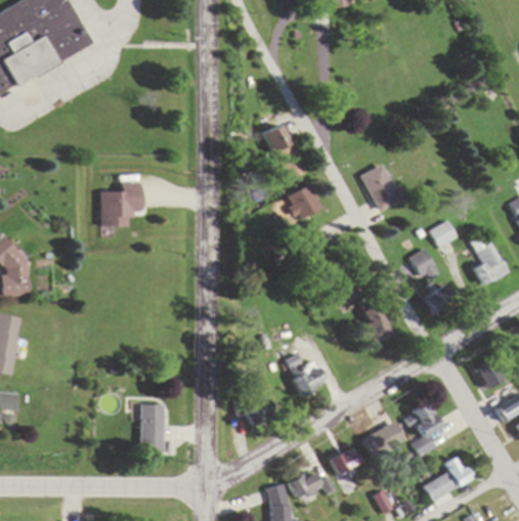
[(31,0),(0,15),(0,92),(93,46),(71,0),(31,0)]
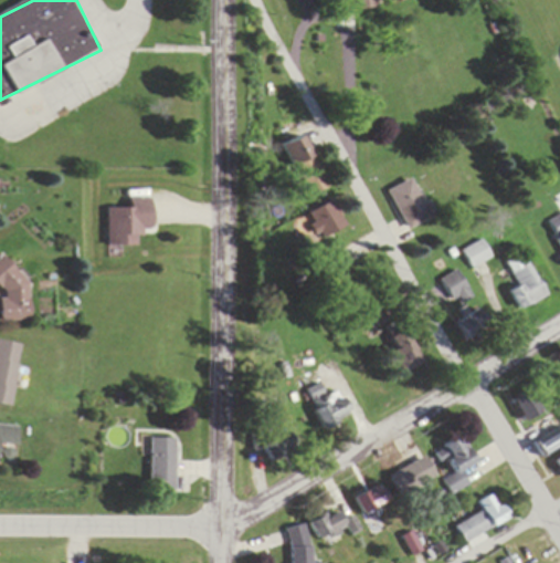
[(308,194),(328,185),(305,133),(286,142),(308,194)]
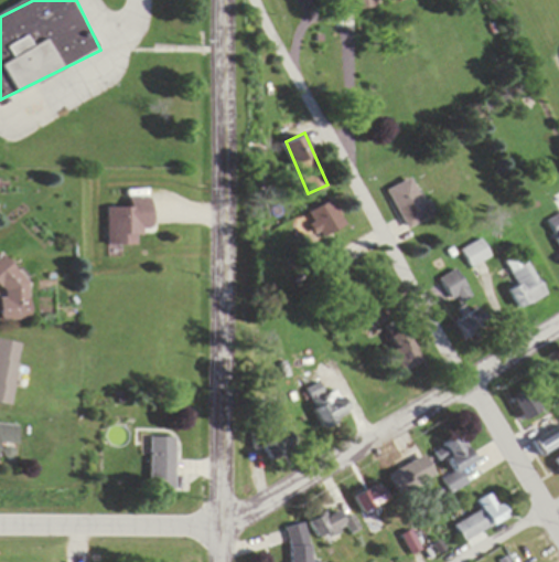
[(431,216),(414,177),(387,188),(405,229),(431,216)]
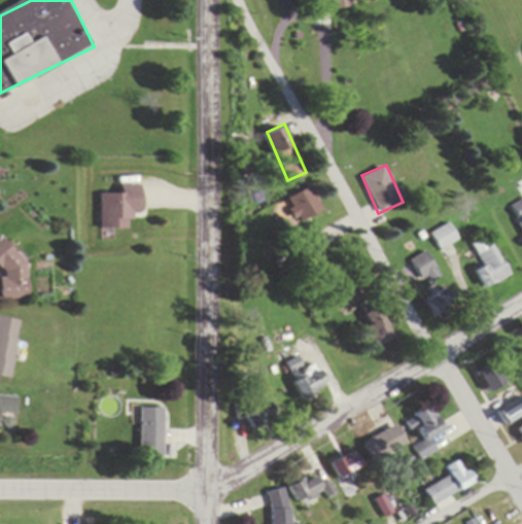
[(144,211),(144,183),(125,182),(125,191),(105,191),(105,228),(132,228),(133,211),(144,211)]
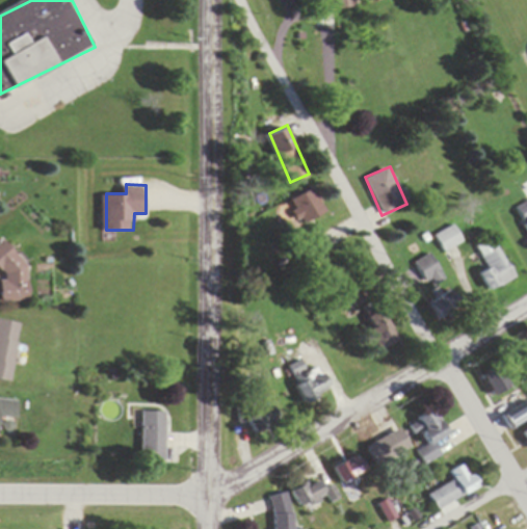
[(307,223),(325,208),(309,187),(290,203),(307,223)]
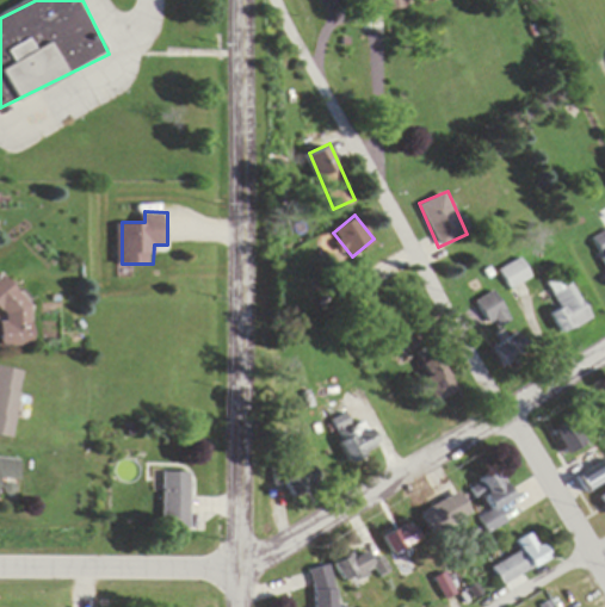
[(604,231),(592,240),(604,260),(604,231)]
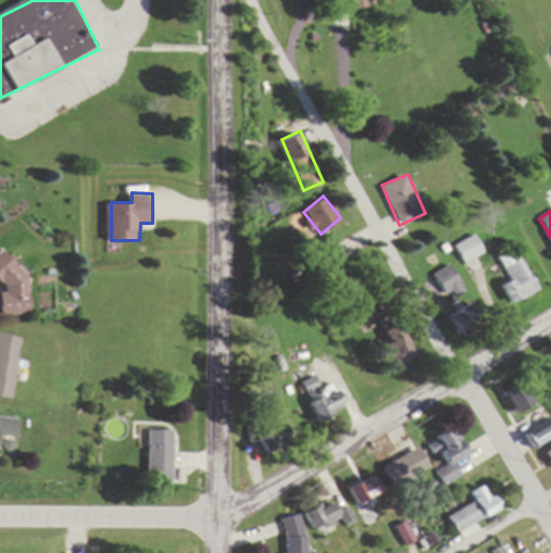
[(456,244),(465,262),(485,251),(475,235),(456,244)]
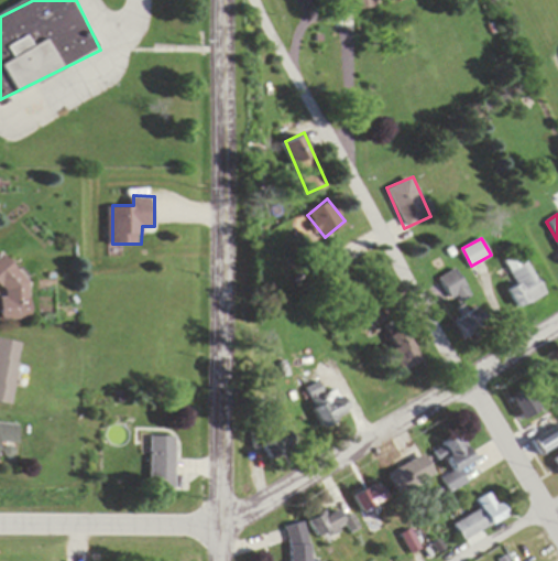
[(509,288),(518,308),(545,294),(523,249),(505,258),(518,283),(509,288)]
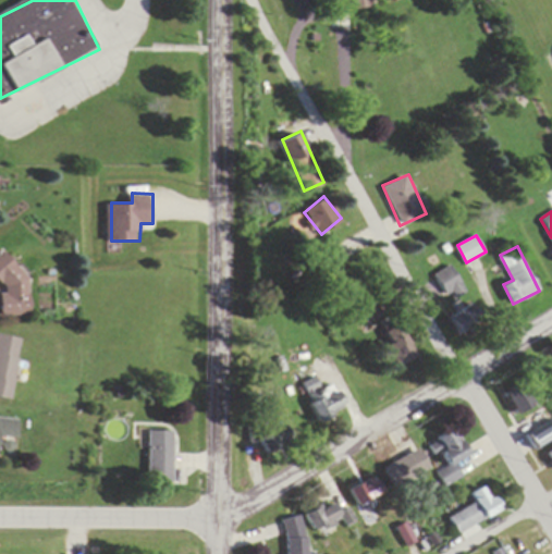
[(322,256),(330,271),(346,261),(338,247),(322,256)]
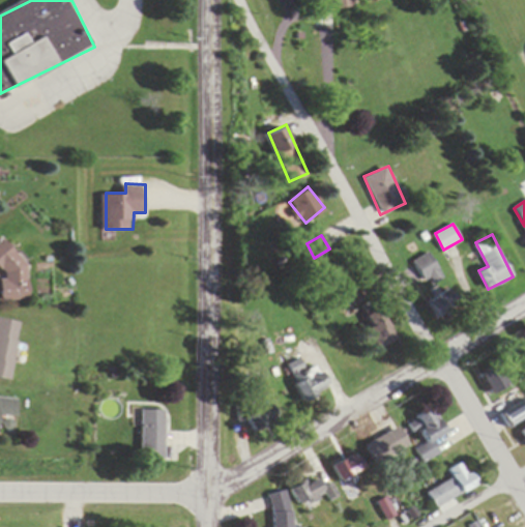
[(29,299),(30,245),(0,244),(0,264),(6,265),(5,299),(29,299)]
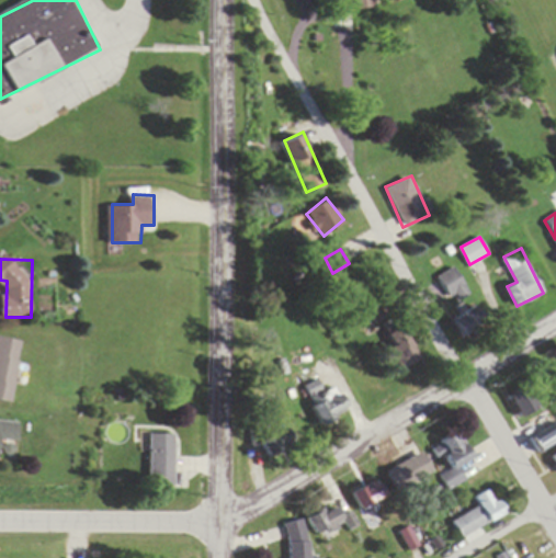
[(472,294),(454,266),(439,276),(456,304),(472,294)]
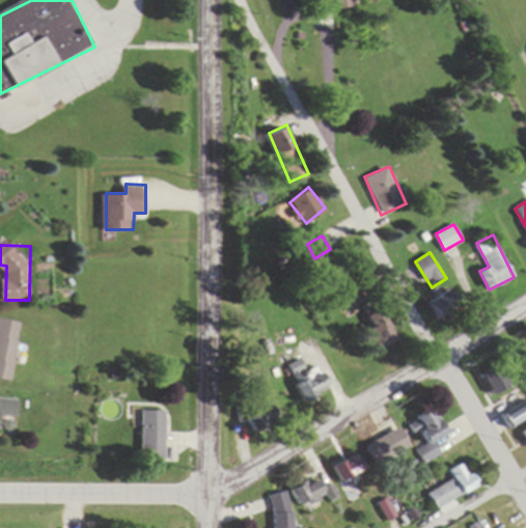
[(370,326),(364,329),(377,352),(397,340),(380,308),(365,316),(370,326)]
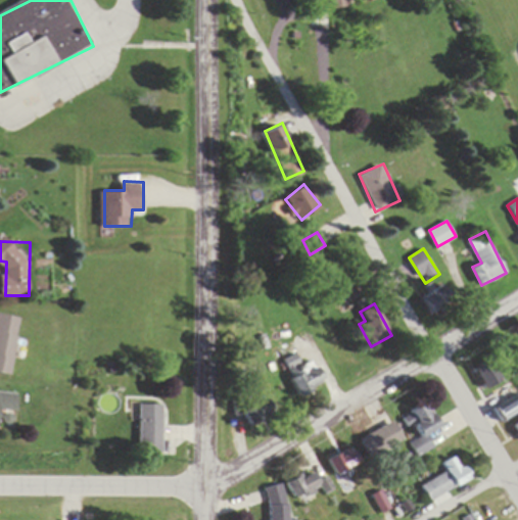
[(21,317),(0,313),(0,371),(12,373),(21,317)]
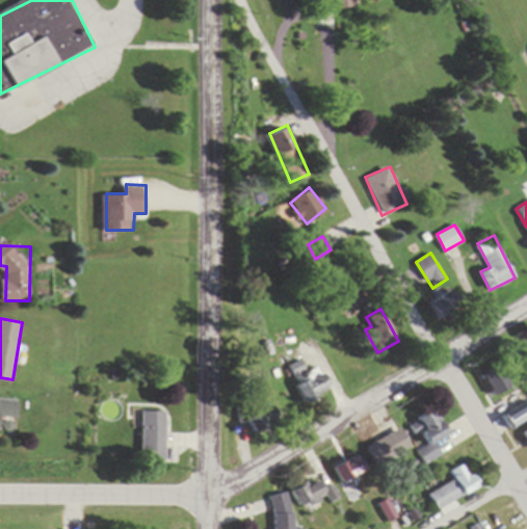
[(495,394),(511,385),(500,365),(483,373),(495,394)]
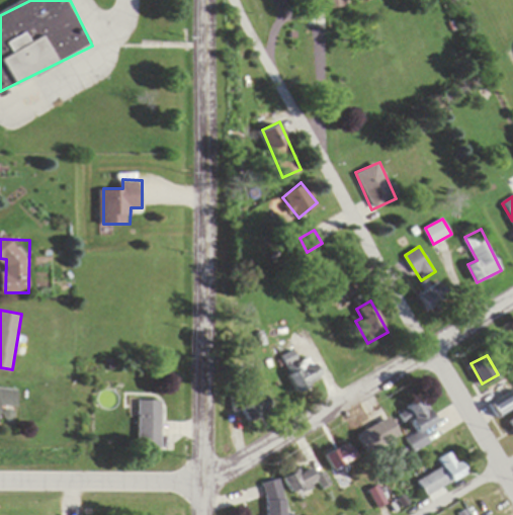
[(321,378),(311,358),(285,370),(295,391),(321,378)]
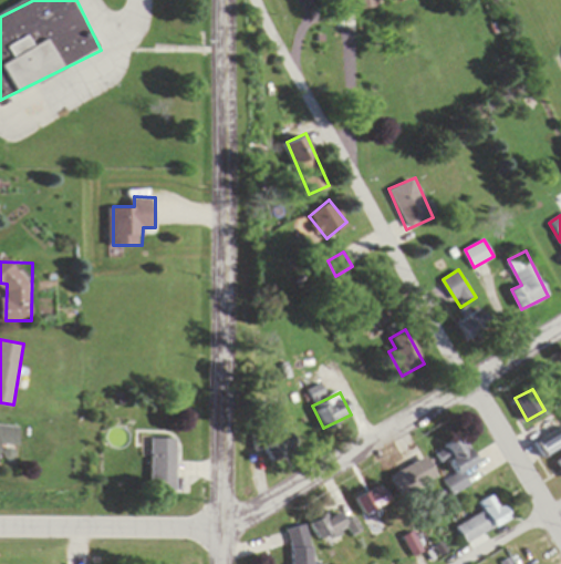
[(0,447),(0,443),(19,444),(21,424),(0,422),(0,447)]
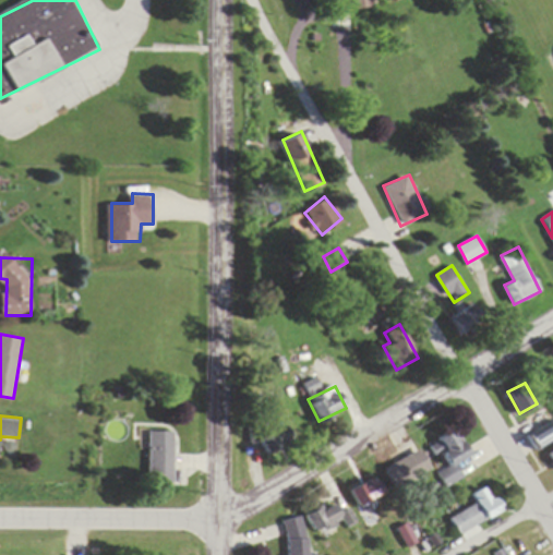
[(530,436),(539,448),(552,438),(552,421),(530,436)]
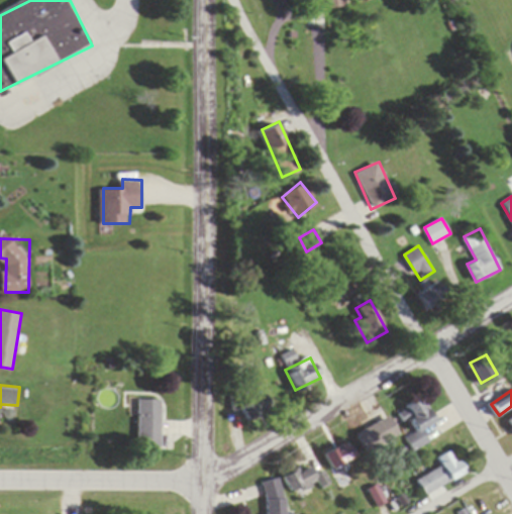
[(161,446),(161,399),(139,399),(139,446),(161,446)]
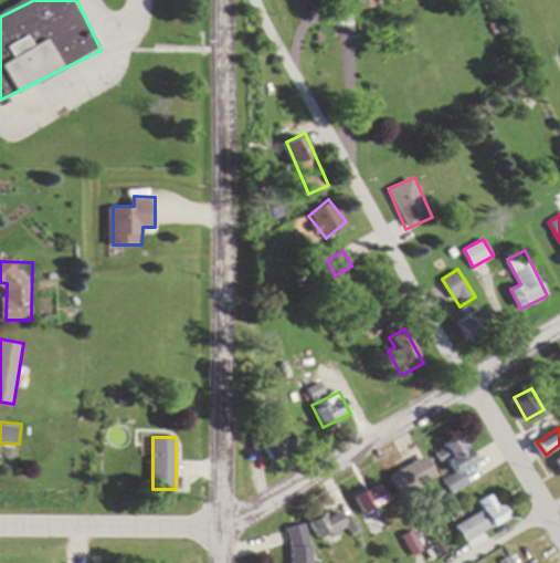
[(464,468),(475,464),(464,437),(442,447),(454,475),(446,478),(453,492),(472,485),(464,468)]
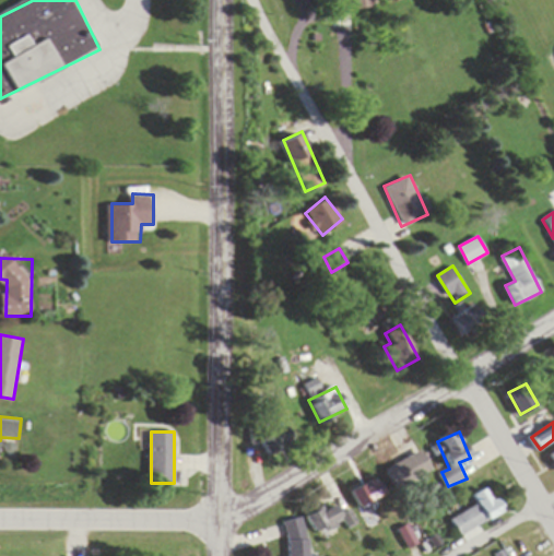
[(405,483),(432,469),(421,449),(395,463),(405,483)]
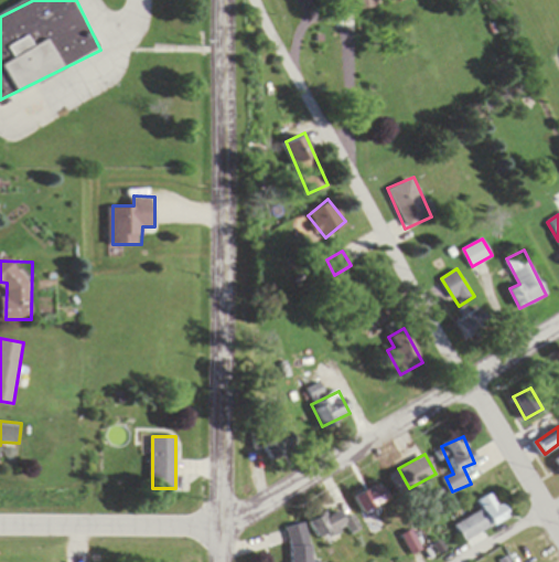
[(356,492),(364,510),(396,496),(388,479),(356,492)]
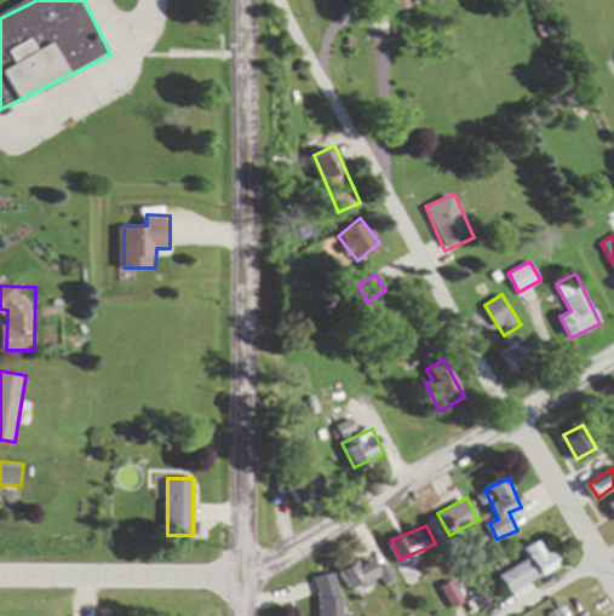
[(560,566),(544,537),(526,547),(532,558),(503,574),(512,592),(560,566)]
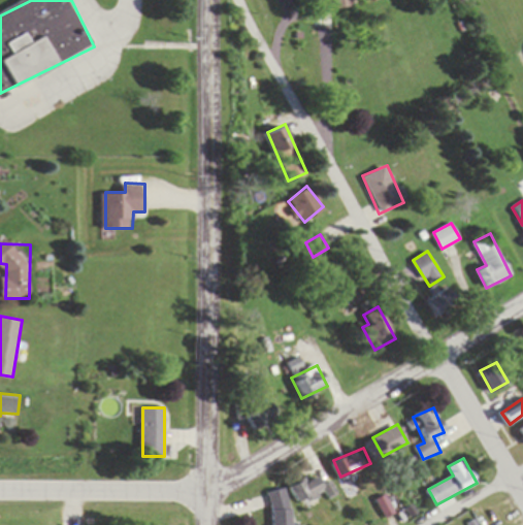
[(326,494),(318,474),(292,485),(299,504),(326,494)]
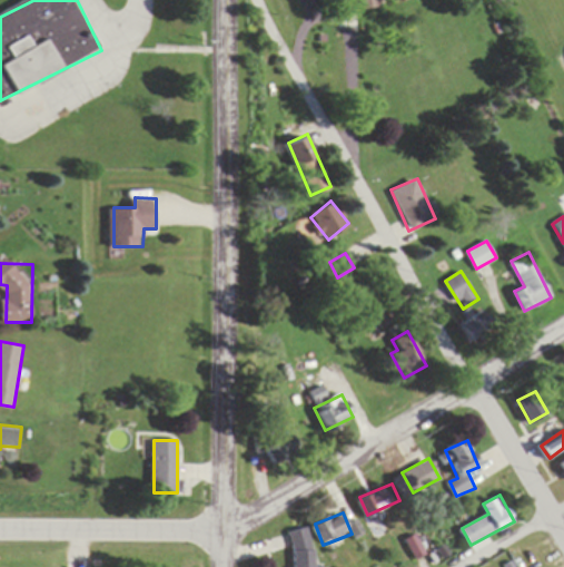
[(295,566),(315,566),(315,528),(295,528),(295,566)]
